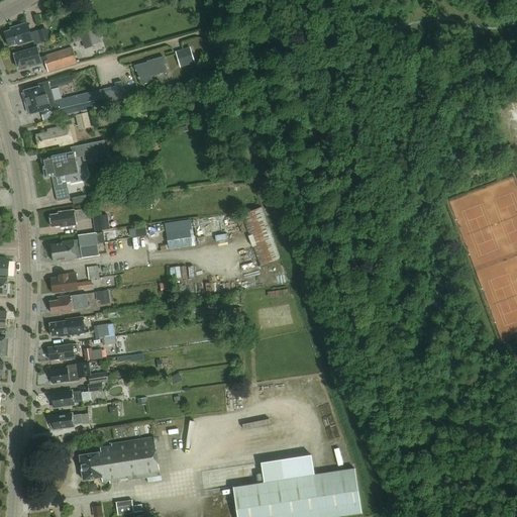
[(33,41),(34,45),(52,39),(48,31),(47,31),(46,28),(30,33),(27,23),(11,28),(11,30),(5,32),(10,46),(17,44),(18,46),(33,41)]
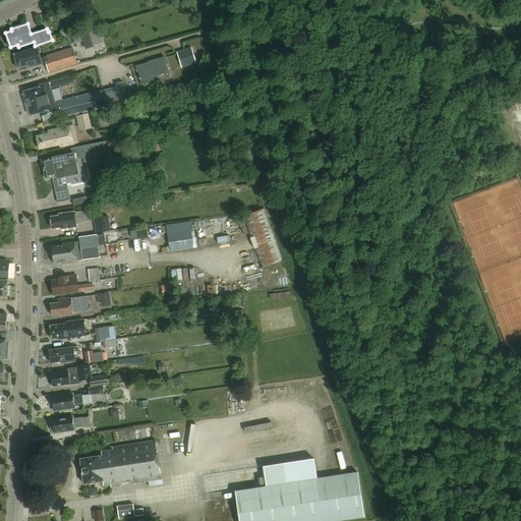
[(80,33),(85,50),(94,48),(88,31),(80,33)]
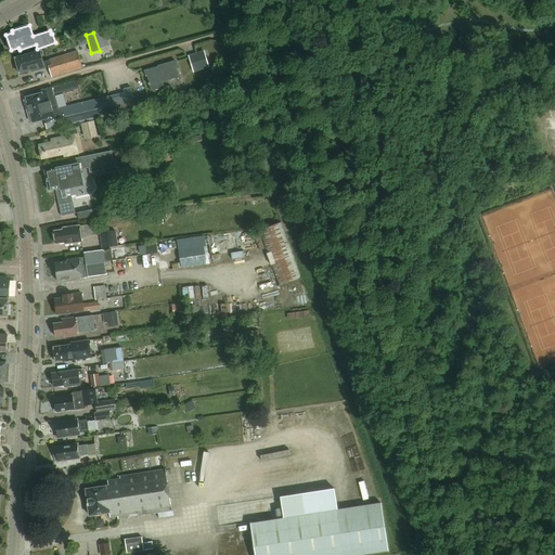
[(78,51),(42,62),(39,51),(15,59),(20,74),(30,71),(31,73),(49,67),(51,77),(82,68),(78,51)]
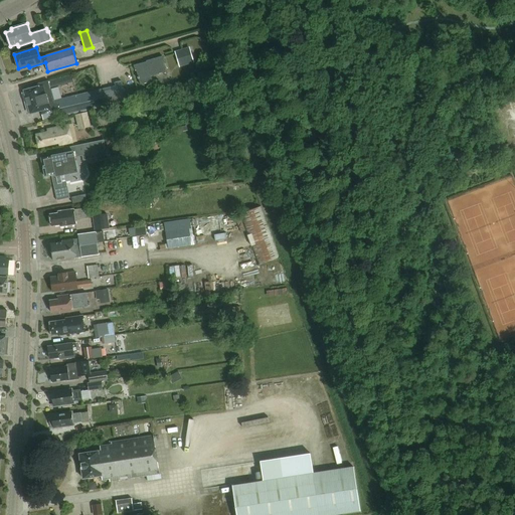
[(194,64),(189,49),(174,54),(179,69),(194,64)]
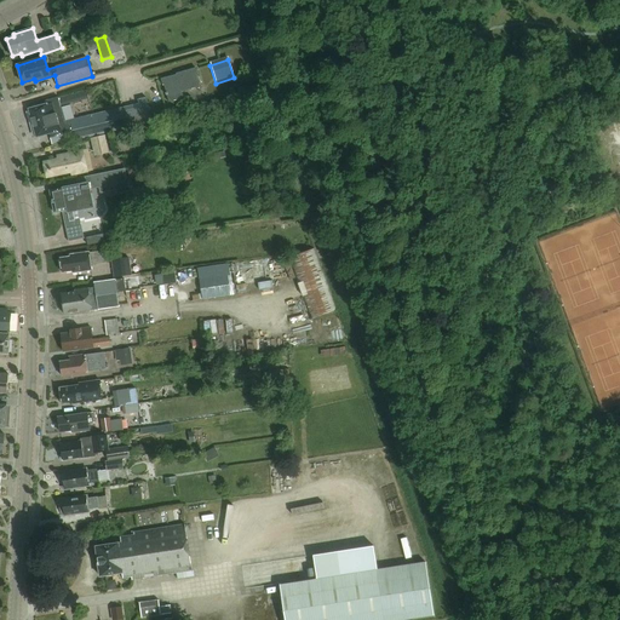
[(179,75),(162,80),(168,103),(183,98),(182,92),(201,86),(196,70),(179,75)]
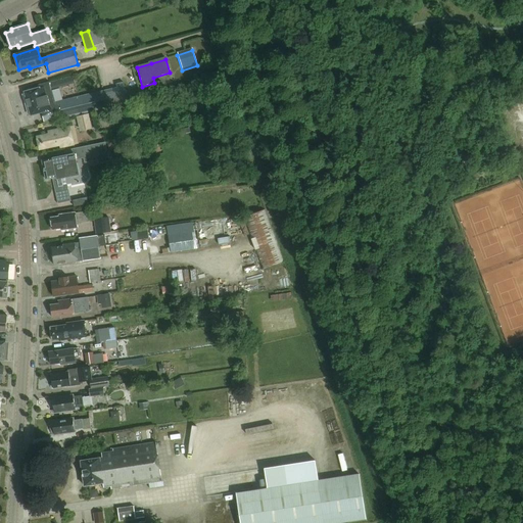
[(34,90),(25,93),(31,115),(42,112),(43,116),(57,112),(61,111),(63,119),(128,103),(123,84),(116,85),(117,88),(54,103),(49,82),(33,87),(34,90)]
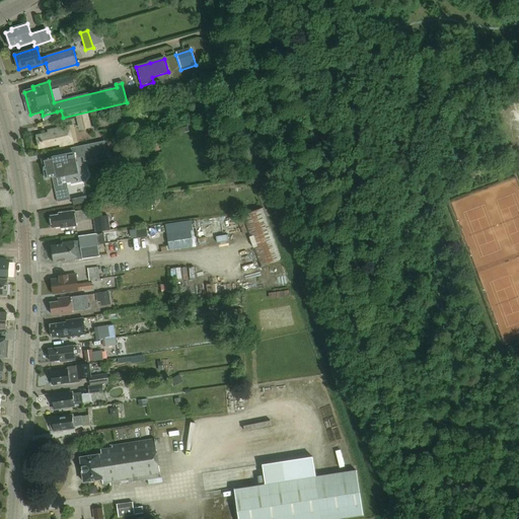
[(94,128),(91,113),(76,117),(79,131),(94,128)]
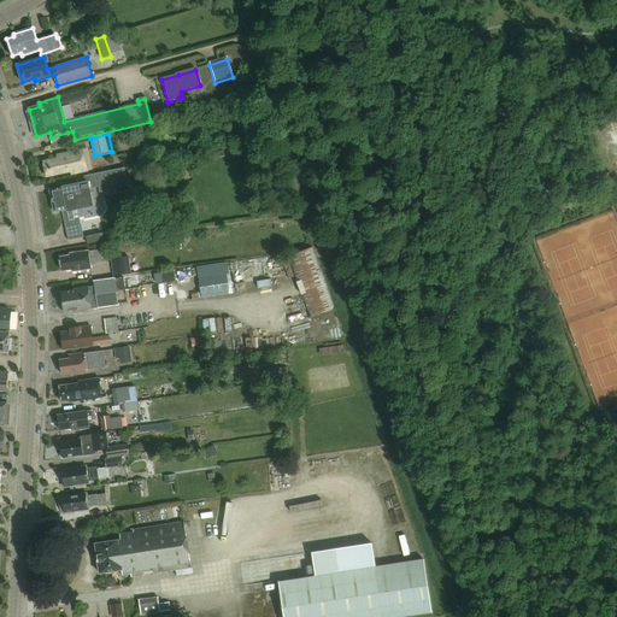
[(47,176),(75,170),(76,176),(87,175),(86,171),(92,170),(87,150),(58,156),(59,159),(45,163),(47,176)]
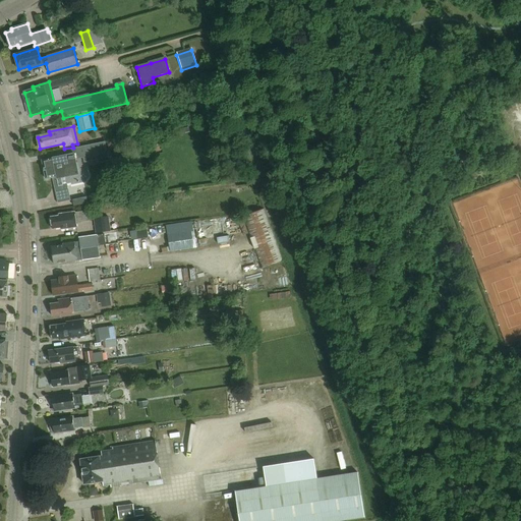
[(66,156),(43,161),(46,179),(52,178),(58,204),(70,200),(67,183),(63,184),(62,179),(79,175),(76,160),(83,158),(84,163),(109,158),(105,141),(65,151),(66,156)]
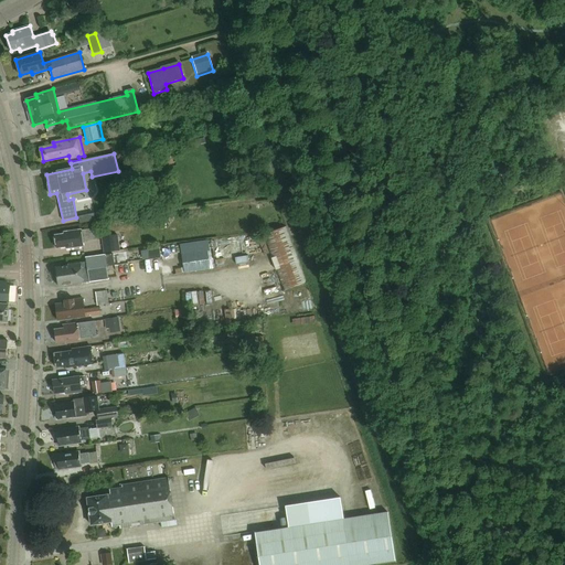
[(94,214),(78,217),(81,224),(95,221),(94,214)]
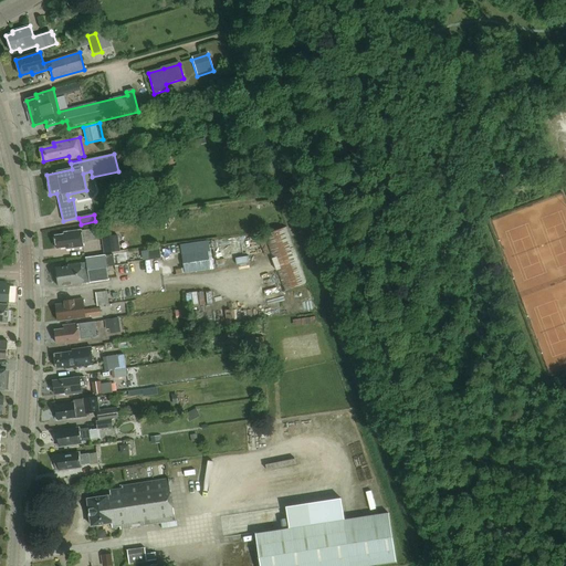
[(286,228),(263,236),(284,292),(307,284),(286,228)]
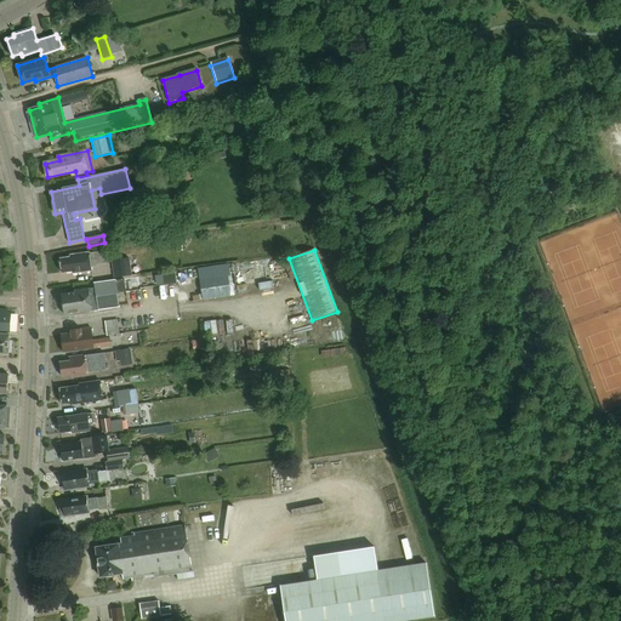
[(107,263),(104,251),(70,256),(70,258),(61,260),(62,273),(73,272),(73,274),(91,271),(91,266),(107,263)]
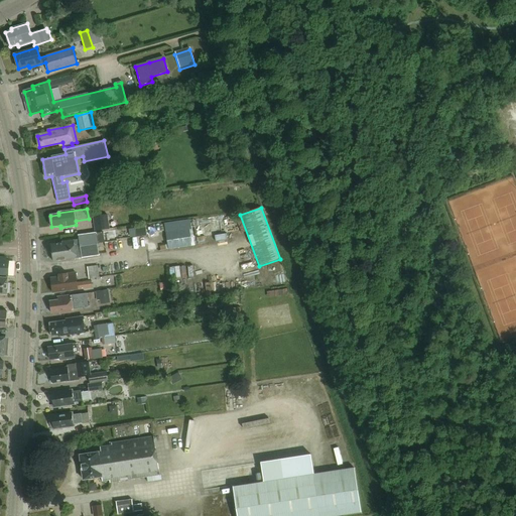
[(110,230),(108,215),(92,217),(95,232),(110,230)]
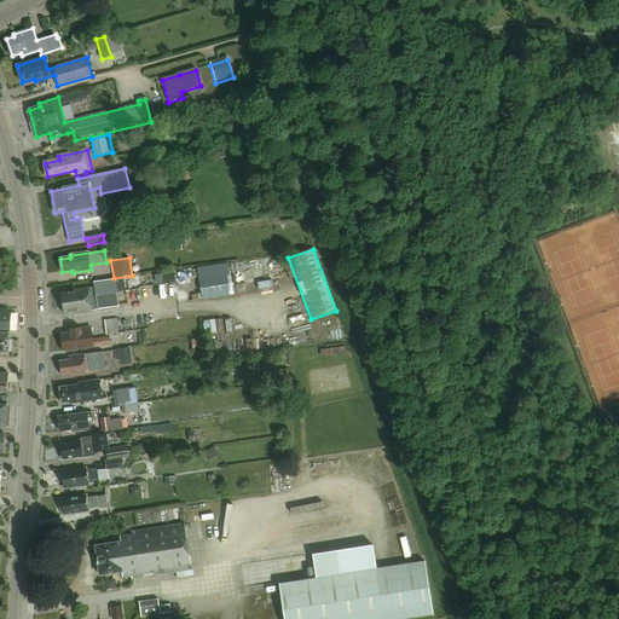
[(177,282),(175,272),(162,273),(163,284),(177,282)]
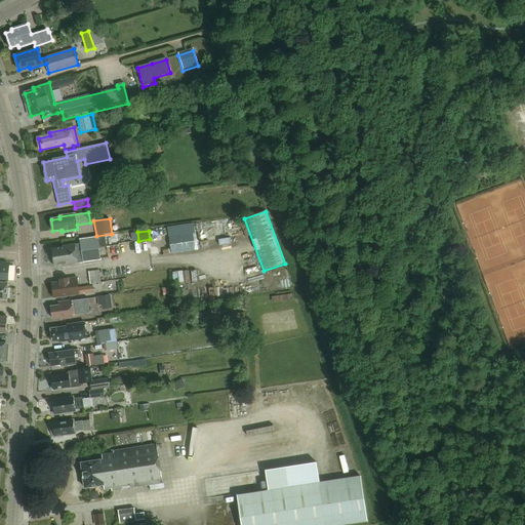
[(193,234),(169,237),(171,253),(198,249),(197,241),(194,242),(193,234)]
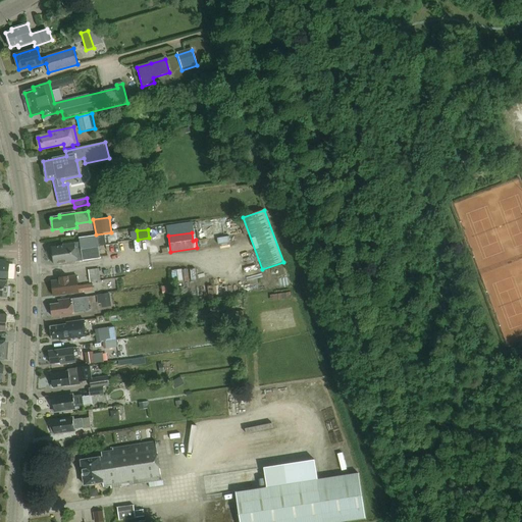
[(98,246),(106,245),(104,235),(80,239),(81,243),(63,245),(64,246),(52,248),(54,265),(77,262),(77,261),(100,258),(98,246)]
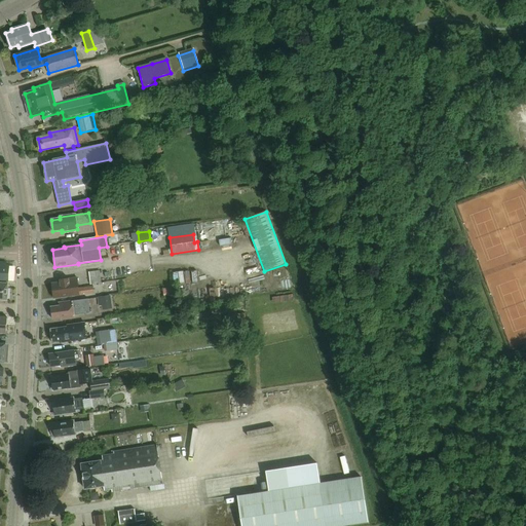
[(0,282),(8,283),(9,266),(6,265),(6,263),(0,262),(0,282)]
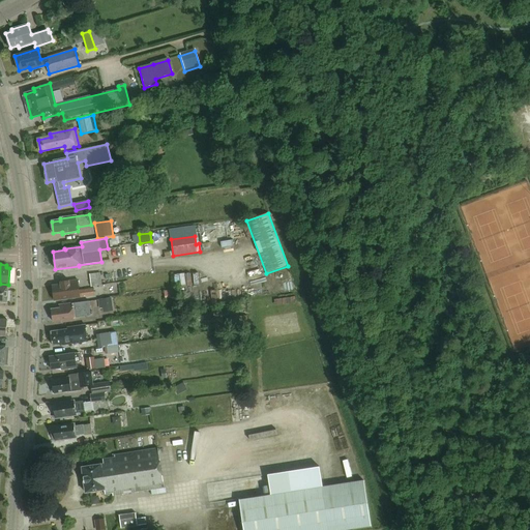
[(198,283),(197,271),(173,273),(174,285),(198,283)]
